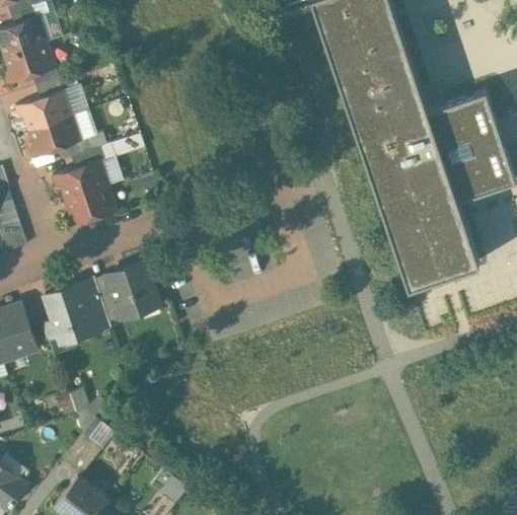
[(13,0),(5,3),(9,14),(31,7),(44,3),(42,0),(13,0)]
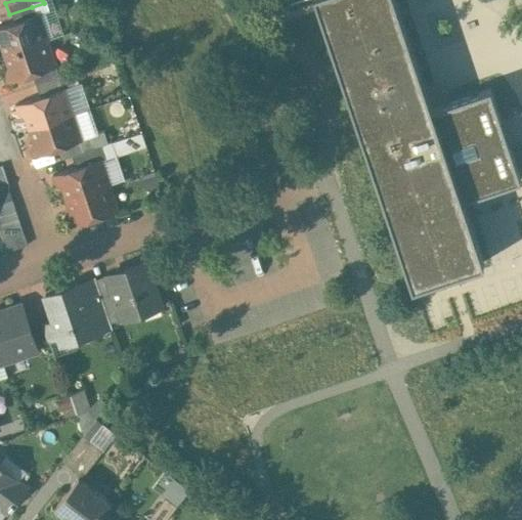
[(313,0),(409,289),(482,264),(461,202),(518,181),(504,137),(488,90),(431,110),(392,0),(313,0)]
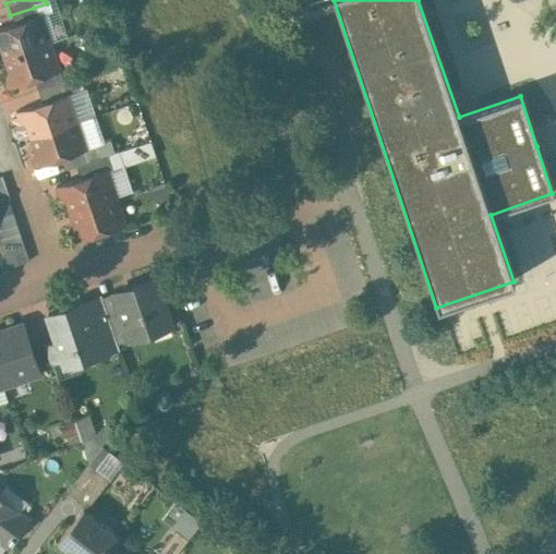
[(34,8),(10,15),(13,27),(38,20),(34,8)]
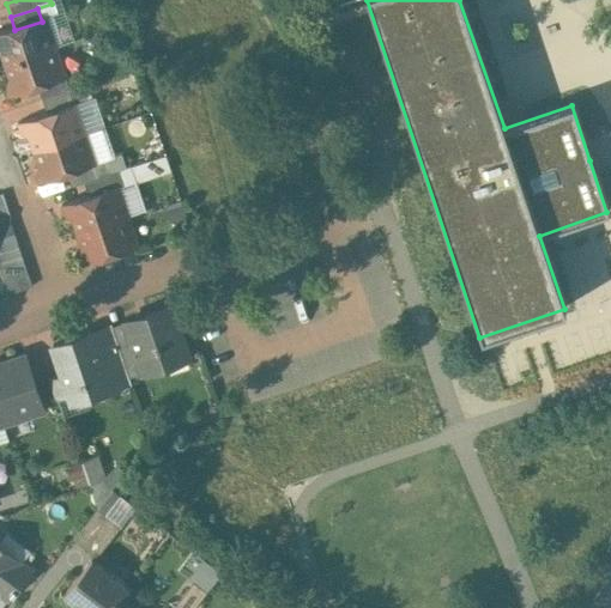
[(14,30),(0,35),(0,53),(1,54),(5,67),(54,50),(43,20),(42,22),(14,30)]
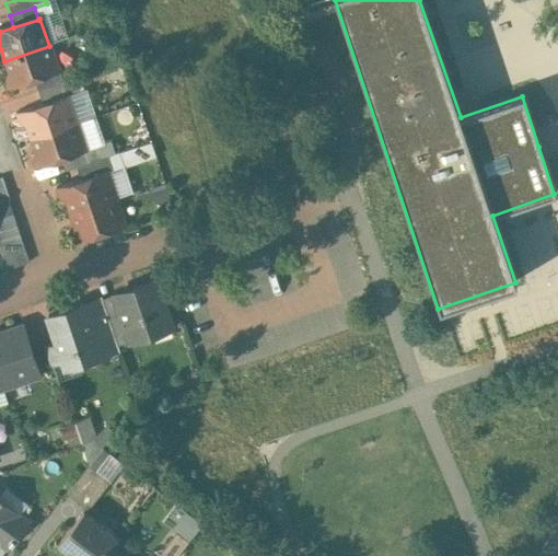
[(49,46),(4,61),(9,73),(4,82),(7,91),(33,82),(58,74),(58,73),(49,46)]
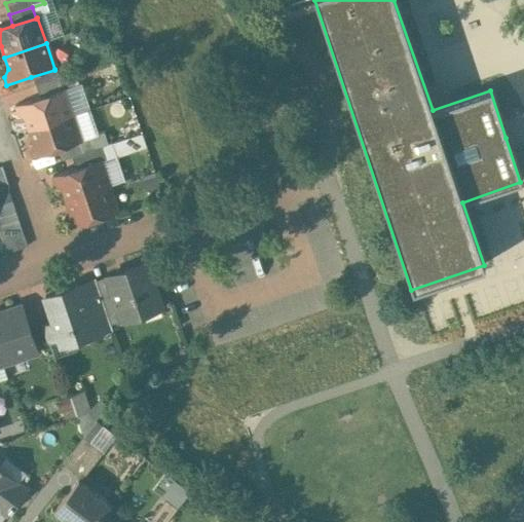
[(54,70),(31,77),(35,89),(58,81),(54,70)]
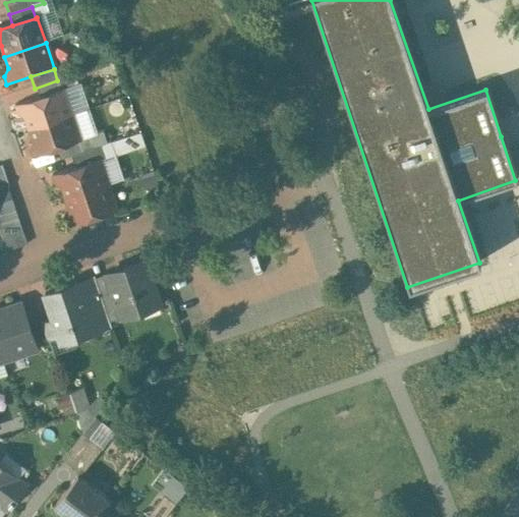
[(57,80),(35,89),(38,100),(62,92),(73,88),(69,76),(57,80)]
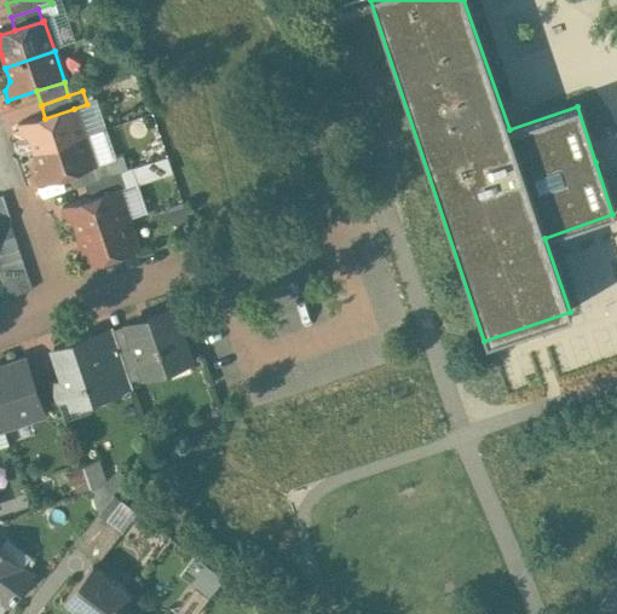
[(45,119),(17,128),(21,138),(30,142),(35,156),(84,139),(74,109),(45,119)]
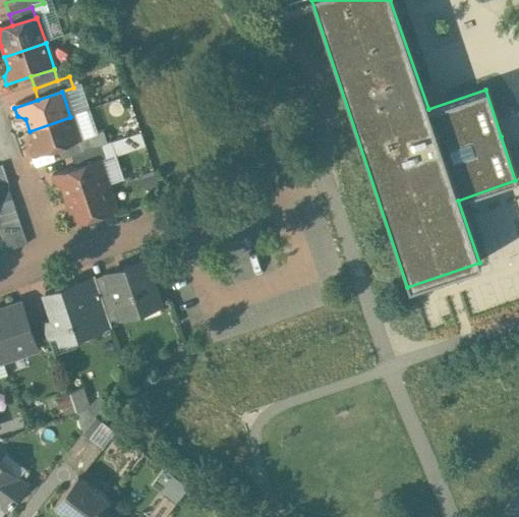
[(70,117),(30,131),(33,142),(29,151),(32,159),(55,151),(79,142),(70,117)]
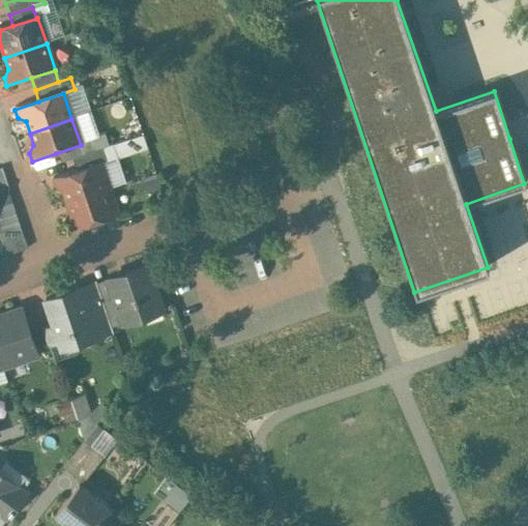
[(81,145),(56,153),(60,165),(71,161),(95,153),(91,142),(81,145)]
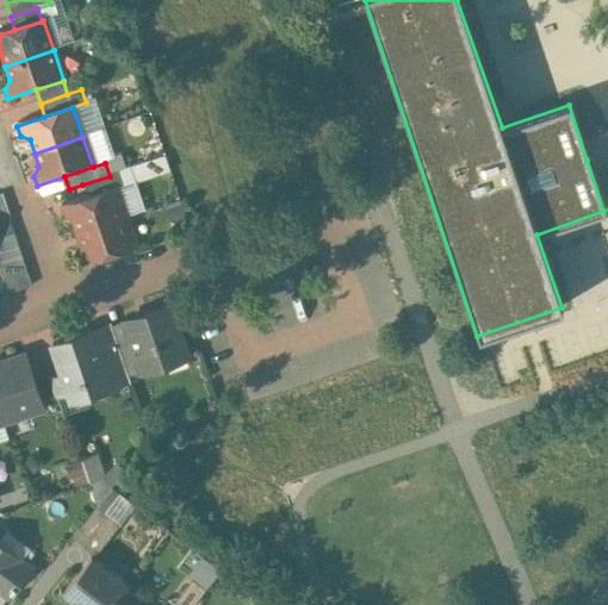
[(110,176),(82,185),(87,199),(116,189),(116,191),(124,188),(118,173),(110,176)]
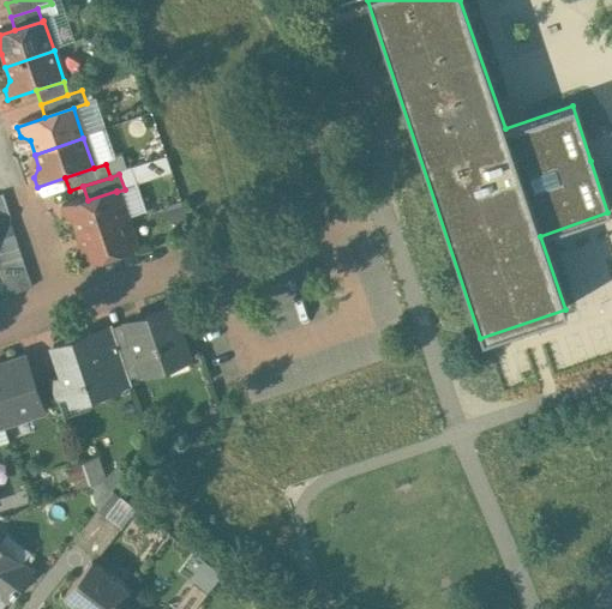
[(88,200),(60,209),(64,218),(73,223),(77,236),(126,221),(117,192),(117,191),(88,200)]
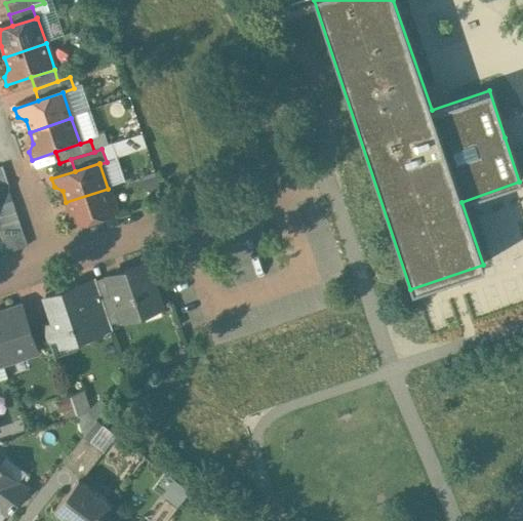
[(108,189),(66,202),(70,213),(66,223),(69,230),(116,214),(108,189)]
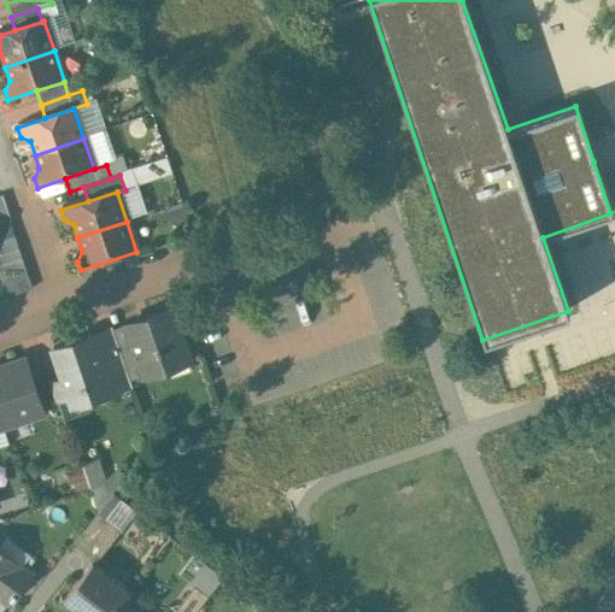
[(7,225),(0,227),(0,284),(5,300),(30,292),(7,225)]
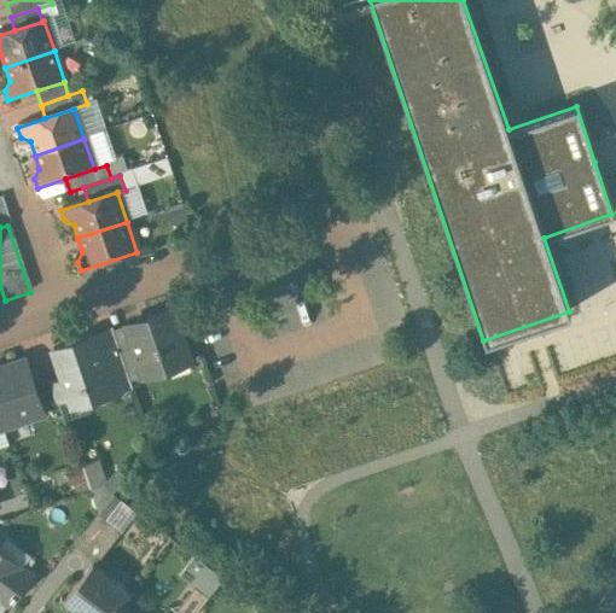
[(170,311),(146,320),(146,322),(127,328),(127,326),(111,332),(114,340),(128,384),(187,363),(170,311)]
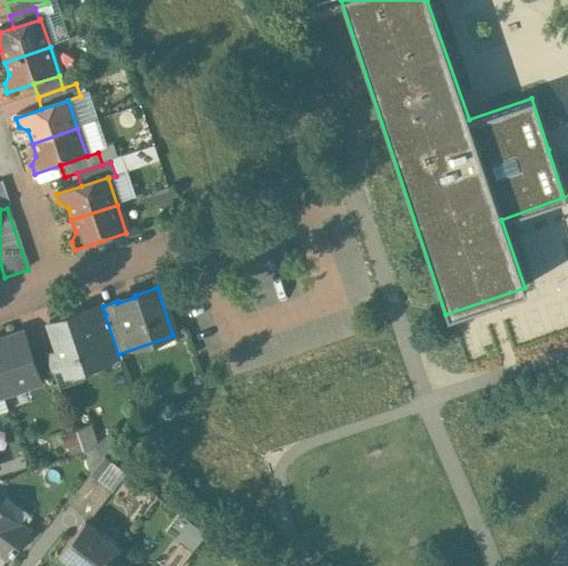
[(86,315),(76,319),(77,321),(68,323),(66,319),(47,324),(57,353),(55,359),(56,363),(61,367),(67,364),(69,360),(74,358),(78,373),(120,359),(118,354),(105,314),(88,321),(86,315)]
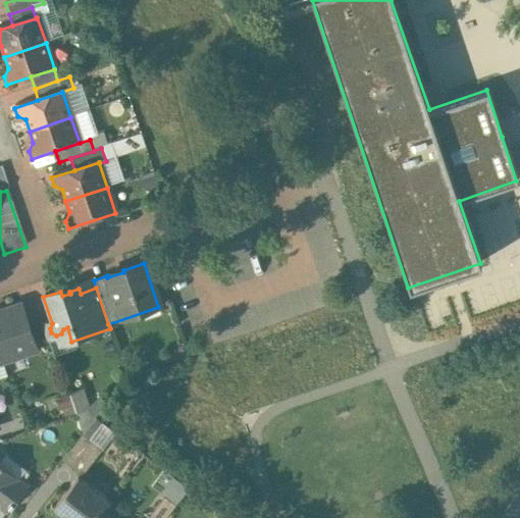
[(20,305),(0,311),(0,363),(36,352),(20,305)]
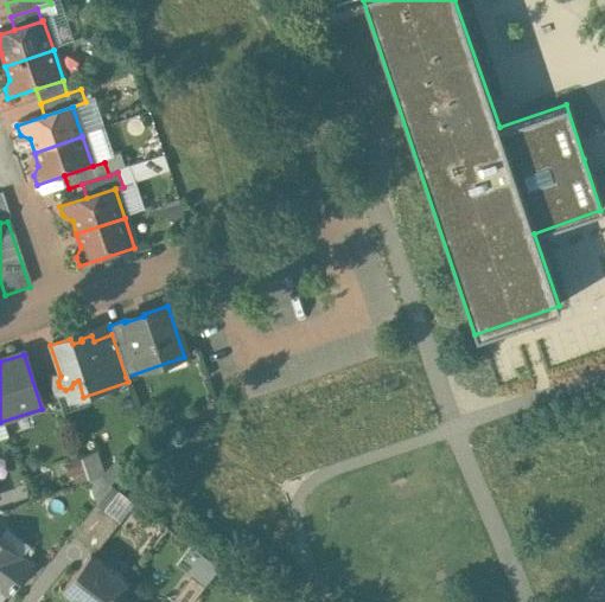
[(95,506),(71,537),(87,549),(89,556),(93,558),(119,524),(95,506)]
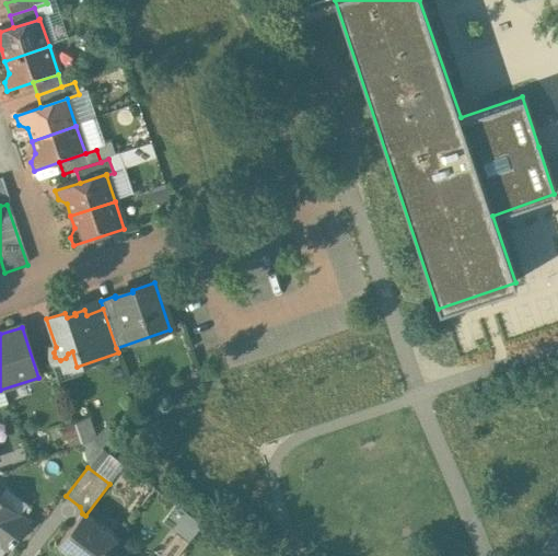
[(0,537),(9,544),(7,547),(8,548),(26,525),(0,506),(0,537)]
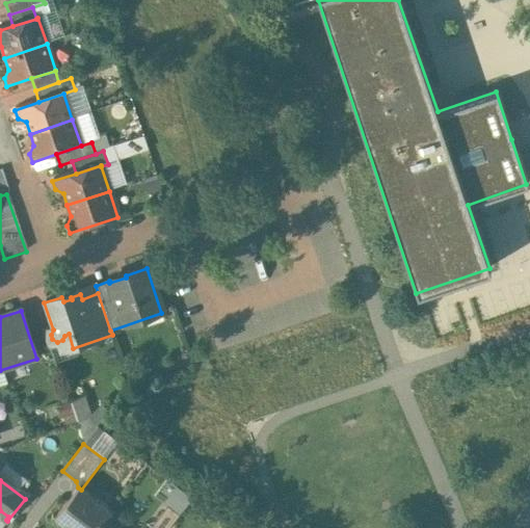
[(81,490),(78,487),(54,519),(65,527),(98,527),(110,511),(81,490)]
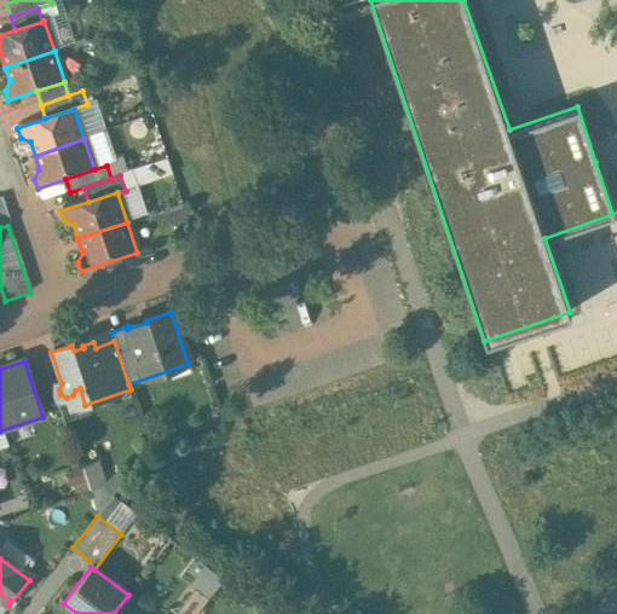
[(192,585),(212,596),(221,578),(202,567),(192,585)]
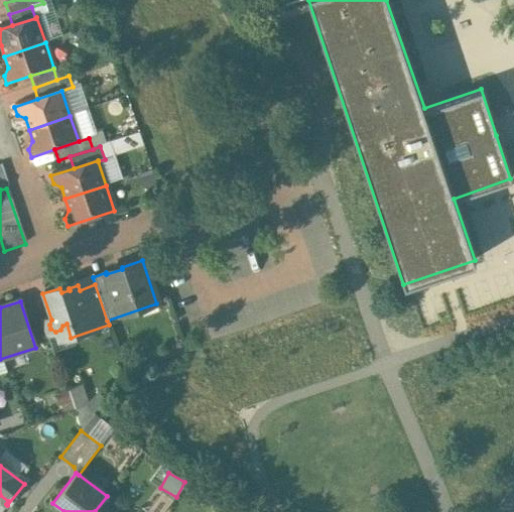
[(161,493),(147,511),(164,511),(173,501),(161,493)]
